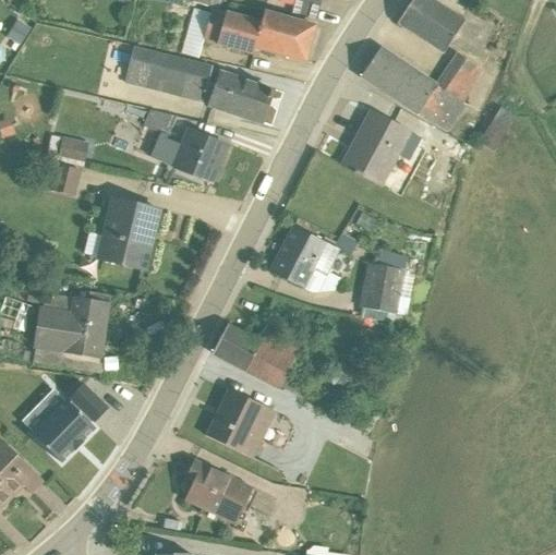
[(294,0),(292,12),(316,20),(321,0),(294,0)]
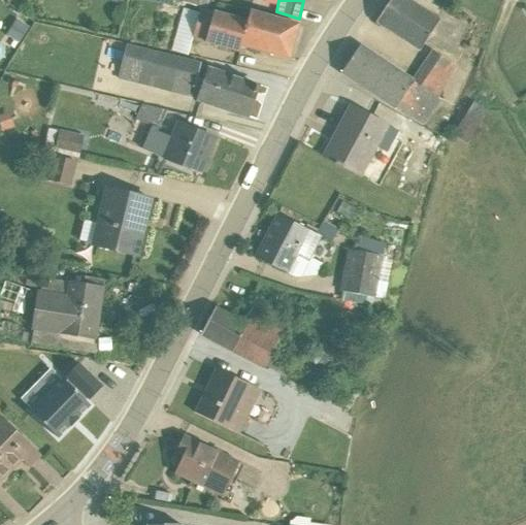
[(389,0),(376,20),(420,48),(439,19),(412,0),(389,0)]
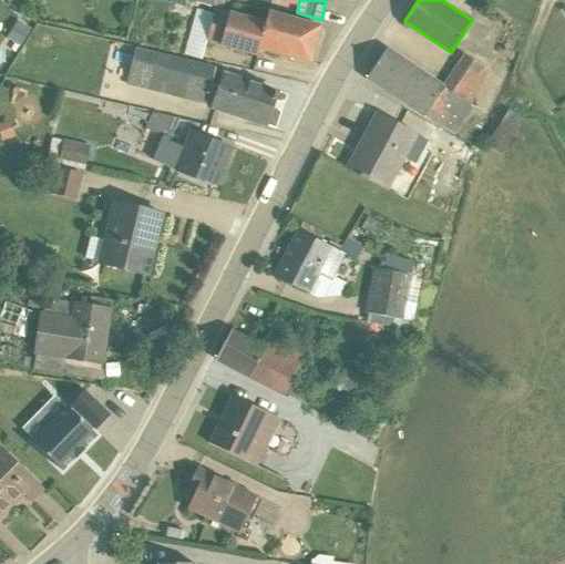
[(194,6),(182,52),(202,57),(207,41),(214,11),(194,6)]
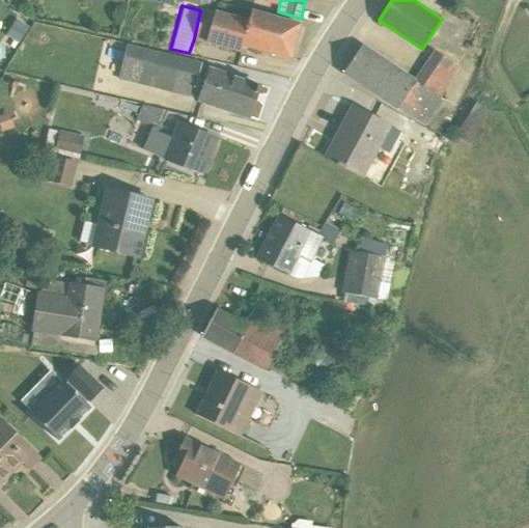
[(249,18),(202,6),(200,10),(194,38),(242,52),(244,44),(249,18)]
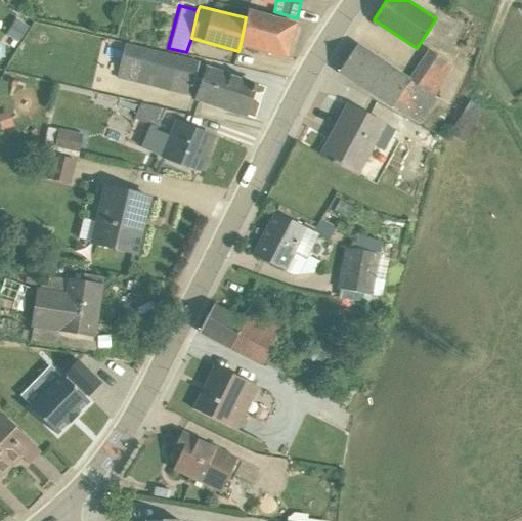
[(296,24),(248,9),(246,17),(241,43),(287,56),(287,55),(296,24)]
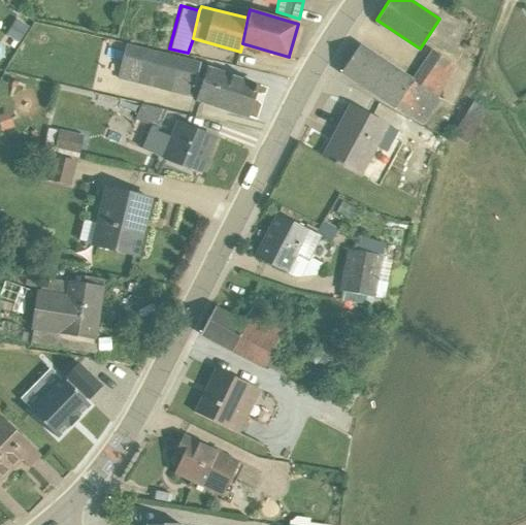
[(197,100),(248,115),(257,85),(200,65),(201,62),(127,42),(119,77),(189,96),(197,98),(197,100)]
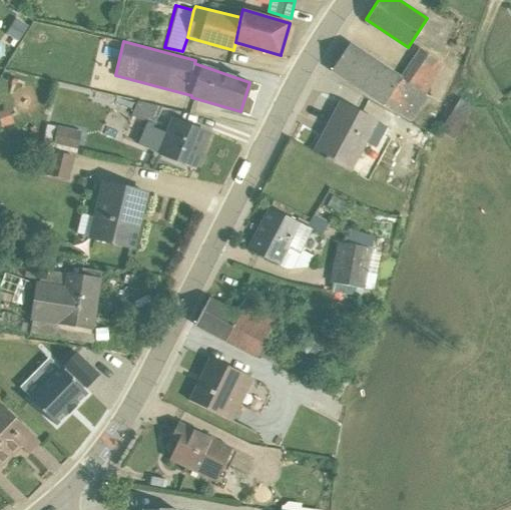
[(350,43),(333,69),(385,103),(413,119),(429,96),(426,94),(443,62),(420,47),(400,76),(350,43)]
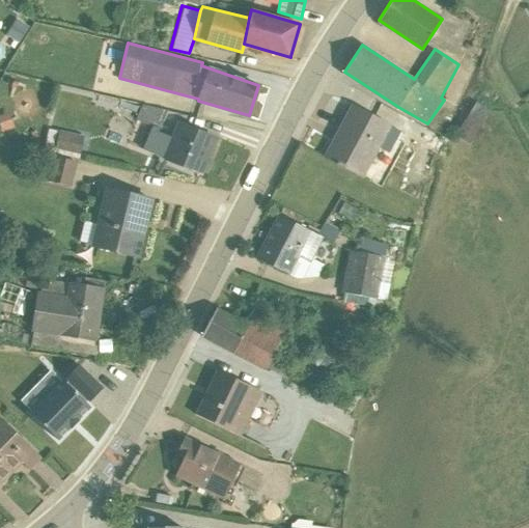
[(139,117),(161,128),(168,111),(143,105),(139,117)]
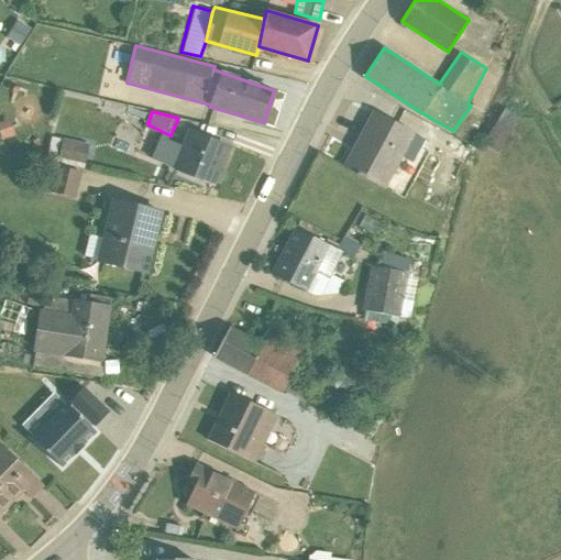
[(415,133),(375,111),(345,165),(386,187),(415,133)]
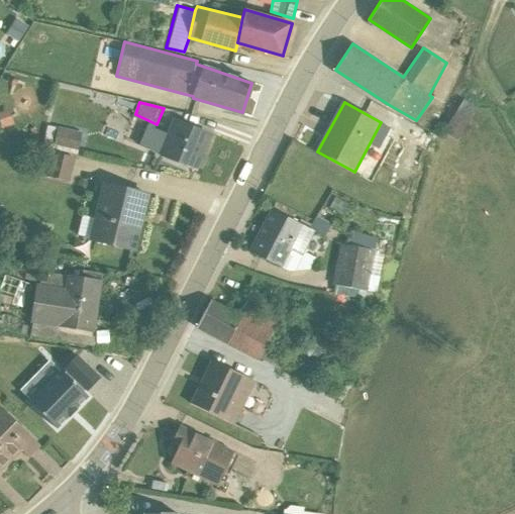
[(459,135),(474,117),(460,108),(447,126),(459,135)]
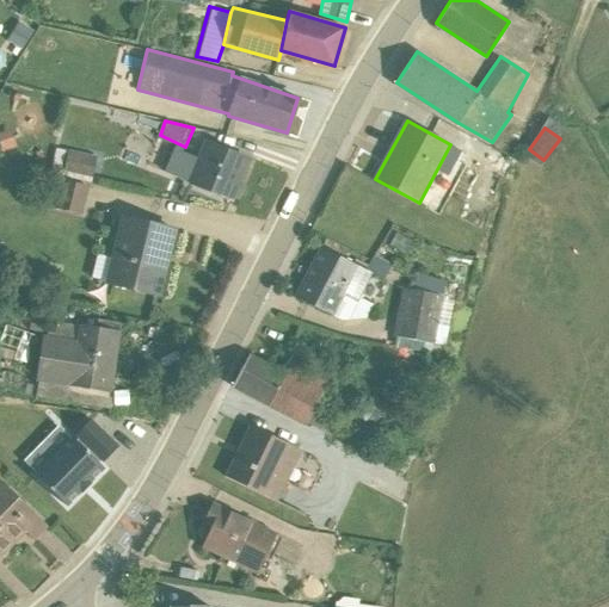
[(194,167),(188,180),(232,198),(233,193),(238,194),(243,183),(239,180),(247,158),(204,141),(198,154),(194,153),(189,165),(194,167)]
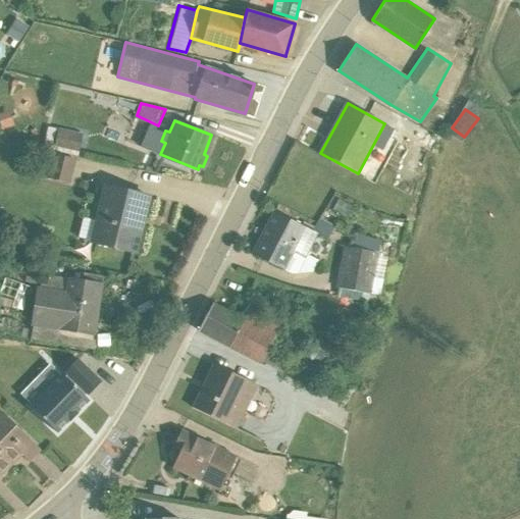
[(75,158),(53,153),(47,177),(70,183),(75,158)]
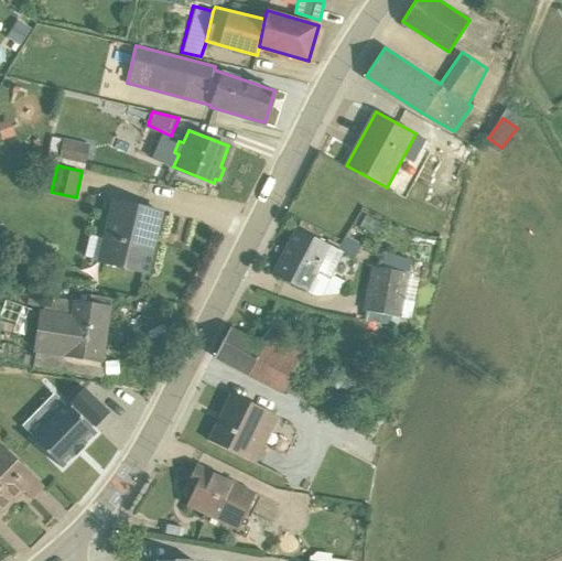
[(112,200),(97,259),(147,271),(161,212),(112,200)]
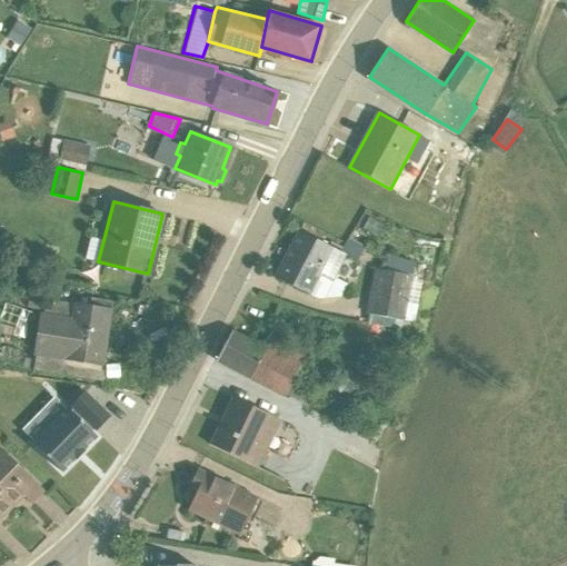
[(387,225),(369,216),(364,227),(380,237),(387,225)]
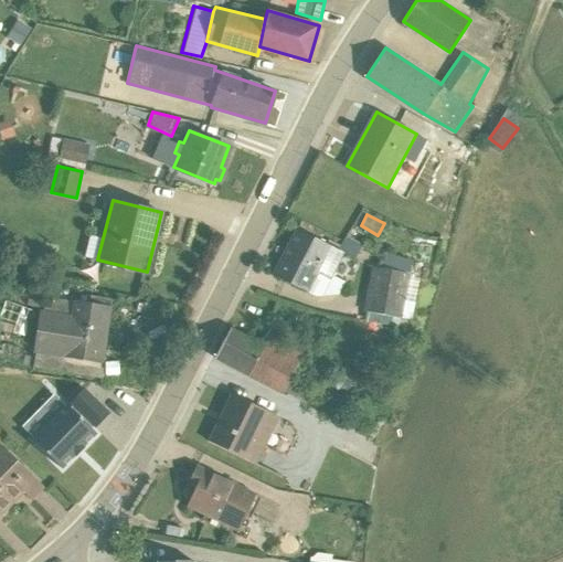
[(274,273),(316,295),(324,294),(338,293),(344,279),(332,274),(343,252),(356,257),(362,243),(347,235),(339,248),(297,228),(274,273)]
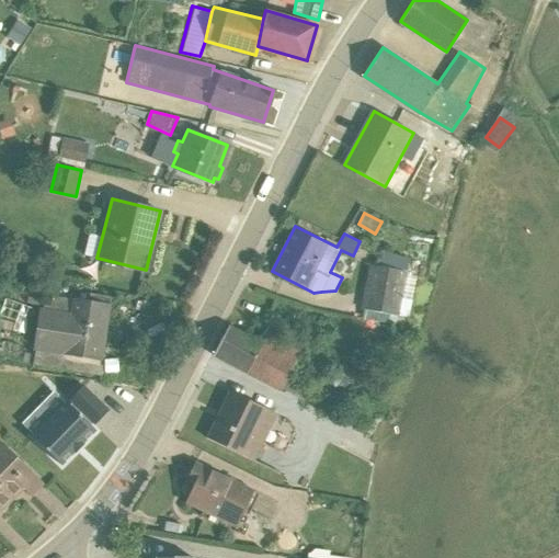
[(364,308),(363,318),(396,323),(397,318),(401,319),(406,298),(402,297),(408,259),(380,250),(378,265),(369,264),(362,307),(364,308)]
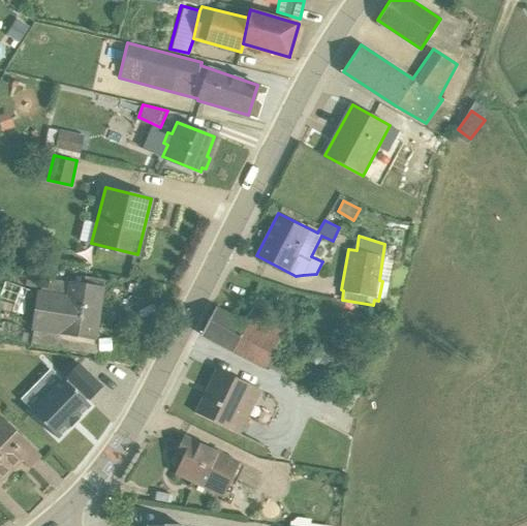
[(38,290),(32,327),(34,328),(31,343),(93,352),(102,288),(109,280),(85,276),(84,285),(43,279),(41,290),(38,290)]
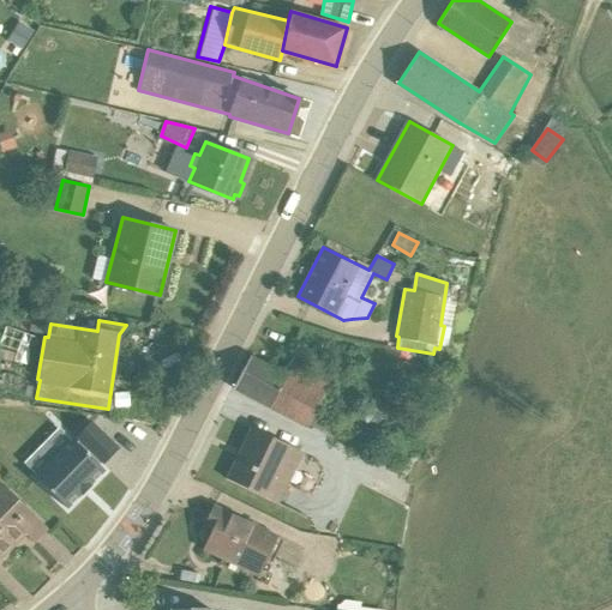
[(286,373),(251,355),(234,386),(309,426),(310,423),(353,448),(355,446),(357,446),(360,440),(342,432),(345,427),(329,418),(330,415),(318,408),(323,398),(325,399),(328,396),(325,393),(333,378),(294,357),(286,373)]
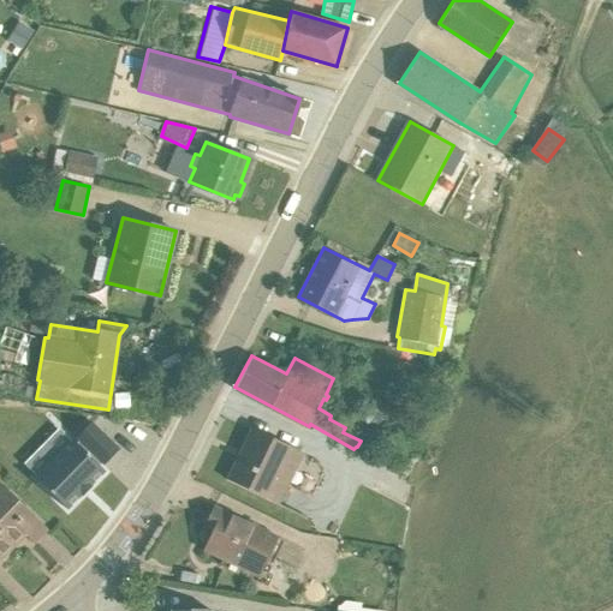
[(412,363),(403,360),(397,388),(408,389),(412,363)]
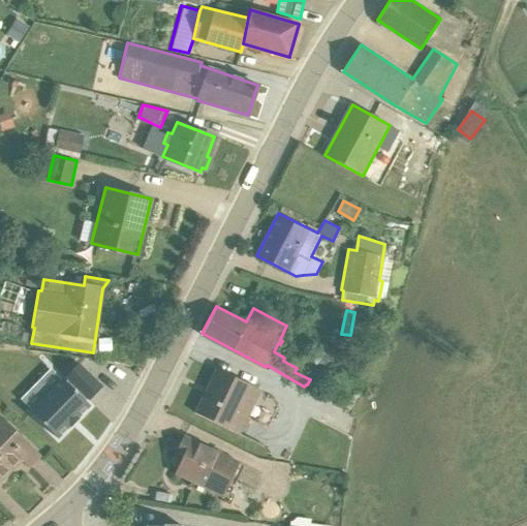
[(306,336),(291,328),(285,339),(299,347),(306,336)]
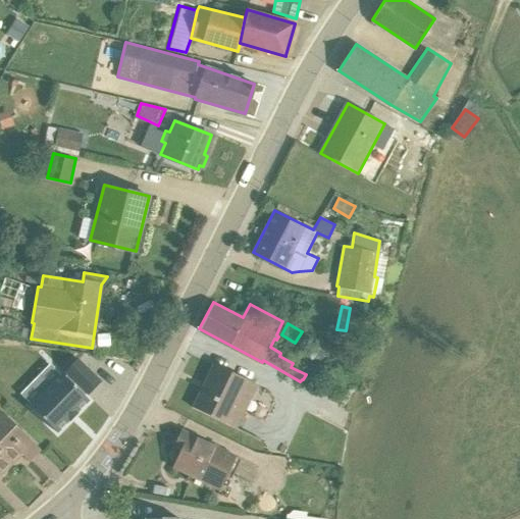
[(334,344),(312,332),(295,365),(310,372),(309,375),(320,381),(324,372),(321,370),(334,344)]
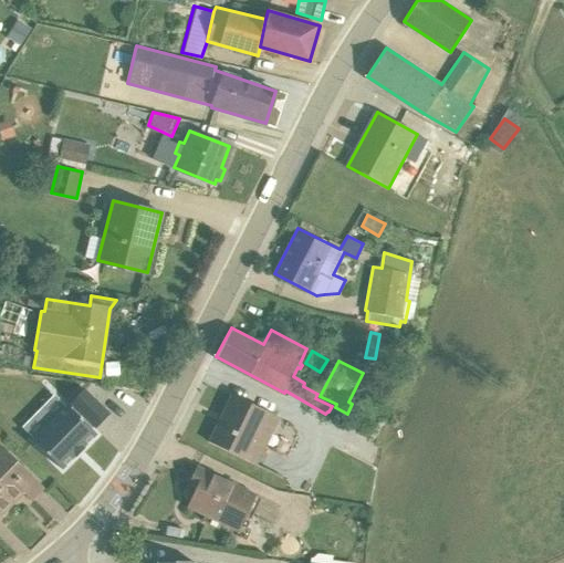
[(34,440),(63,468),(97,434),(92,428),(94,426),(96,427),(111,413),(85,388),(34,440)]
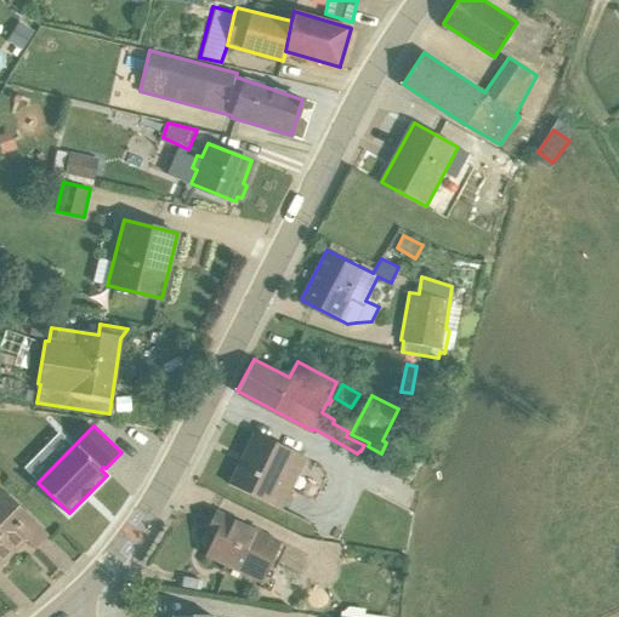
[(307,457),(255,432),(231,483),(283,508),(307,457)]
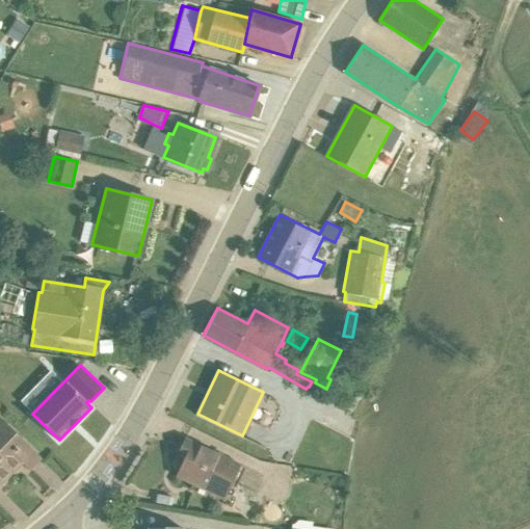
[(0,484),(23,463),(30,469),(42,457),(0,416),(0,484)]
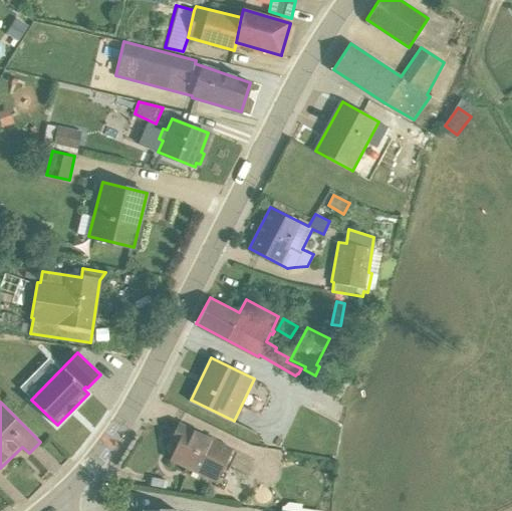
[(233,449),(179,423),(171,439),(178,443),(171,459),(218,482),(233,449)]
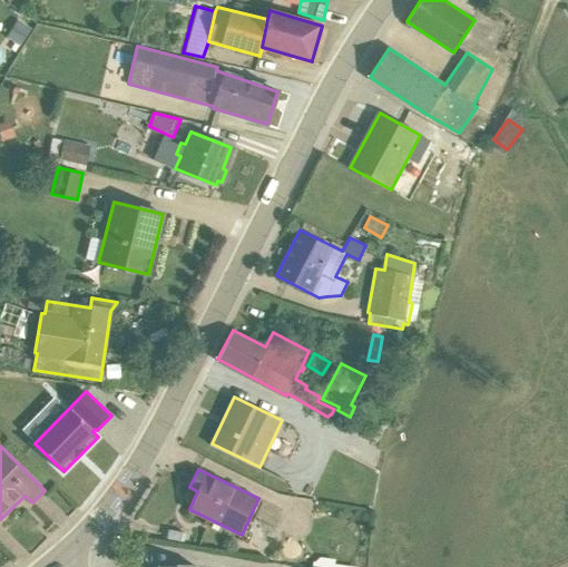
[(314,566),(356,566),(335,564),(335,559),(322,557),(314,561),(313,566),(314,566)]
